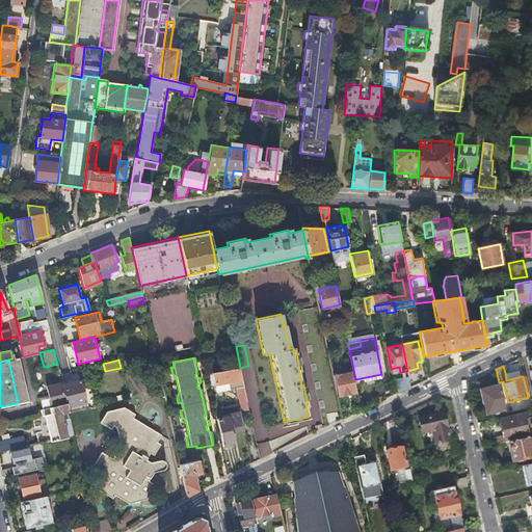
[(237,381),(234,369),(212,373),(215,386),(237,381)]
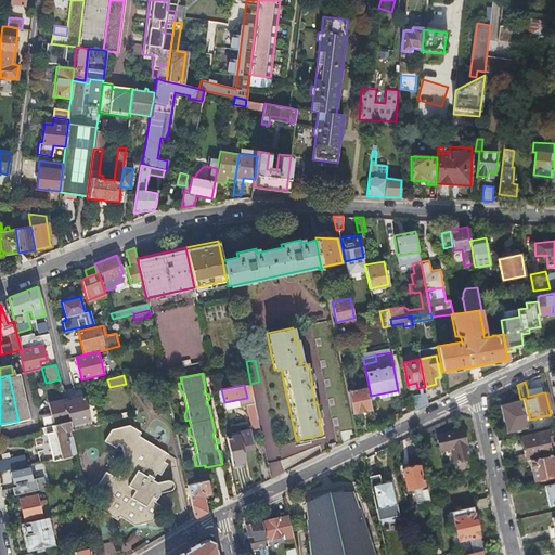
[(347,388),(352,413),(371,409),(365,385),(347,388)]
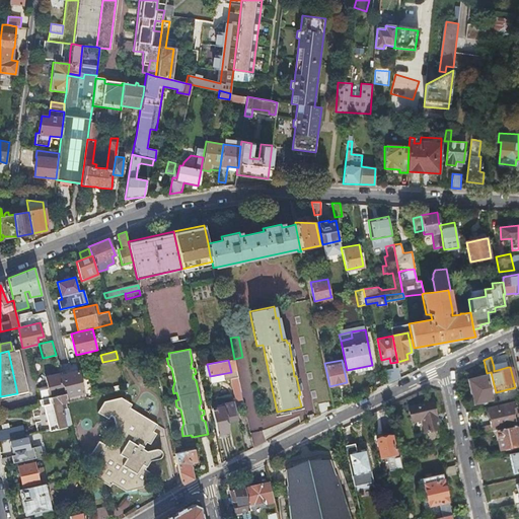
[(400,377),(398,367),(396,368),(386,370),(388,378),(390,382),(400,377)]
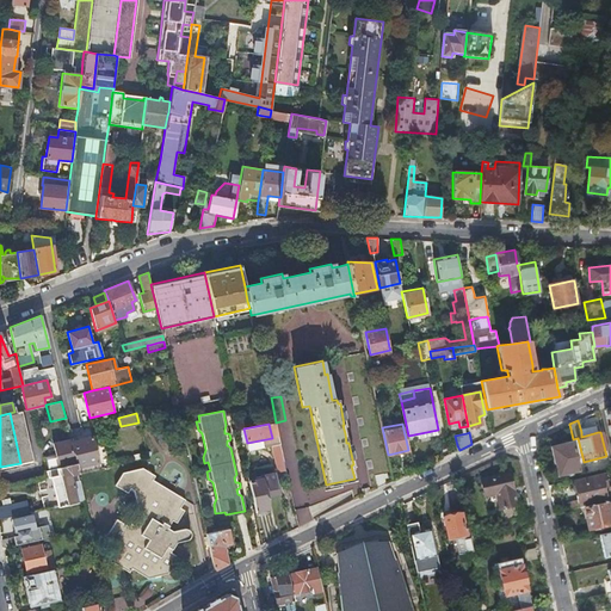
[(79,474),(90,471),(87,464),(97,463),(91,437),(72,442),(79,474)]
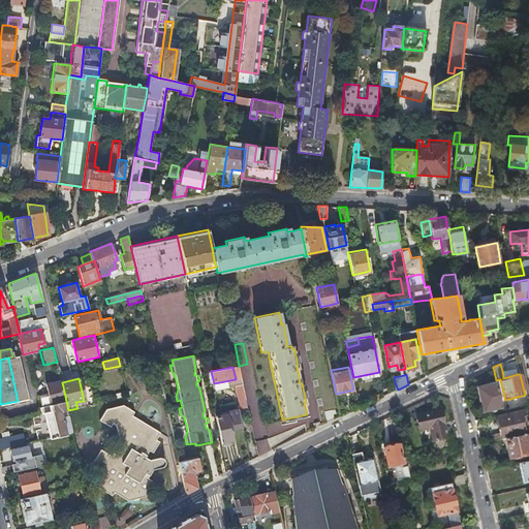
[(49,438),(67,434),(63,416),(61,417),(60,412),(68,410),(62,382),(61,380),(47,384),(53,410),(44,412),(48,429),(49,438)]
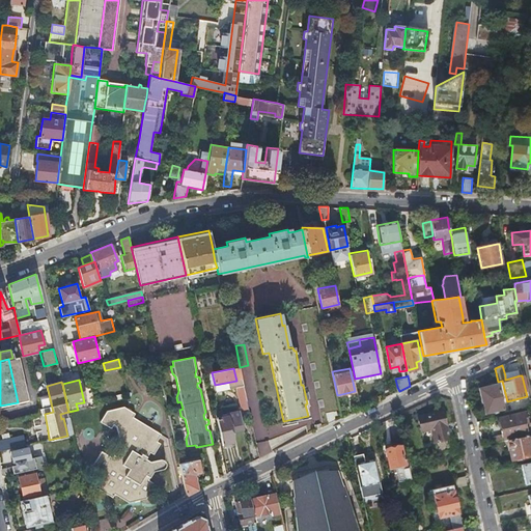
[(485,413),(503,408),(502,400),(502,399),(499,384),(478,389),(481,401),(482,401),(485,413)]
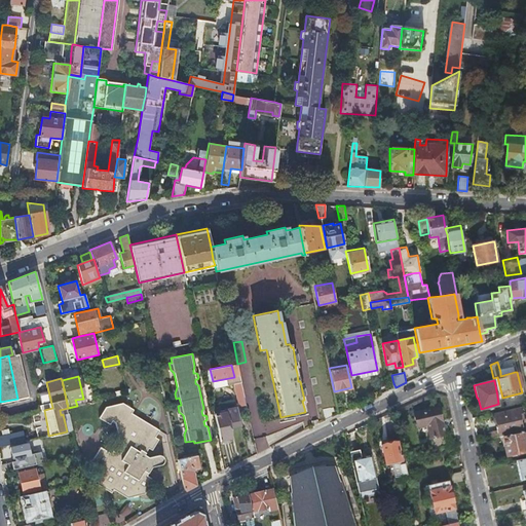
[(239,408),(246,407),(240,383),(234,385),(239,408)]
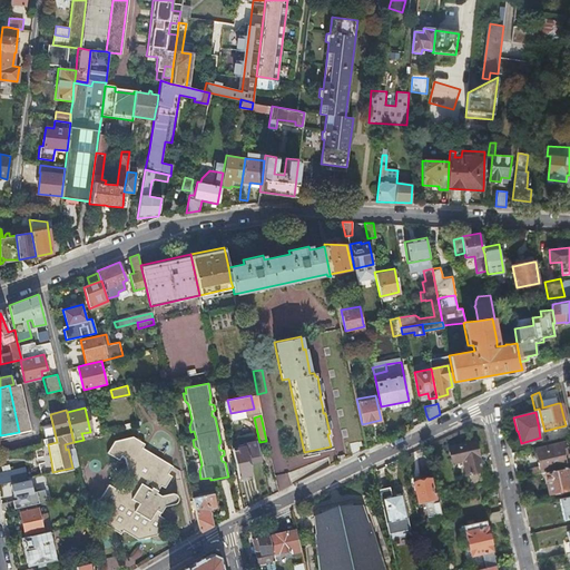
[(172,471),(175,463),(144,445),(146,442),(134,435),(115,440),(107,451),(119,459),(121,455),(125,457),(129,475),(133,478),(130,482),(126,490),(121,487),(119,490),(108,483),(98,499),(107,503),(109,516),(105,523),(120,533),(123,529),(137,539),(157,533),(165,519),(158,514),(164,505),(176,502),(176,501),(178,500),(179,497),(179,493),(179,492),(178,491),(177,490),(176,490),(165,493),(160,490),(165,483),(168,485),(175,473),(172,471)]
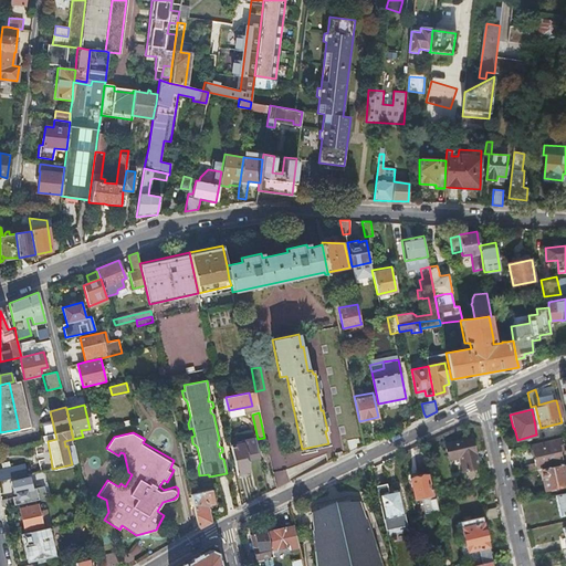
[(460,457),(465,482),(481,479),(471,438),(446,443),(450,460),(460,457)]
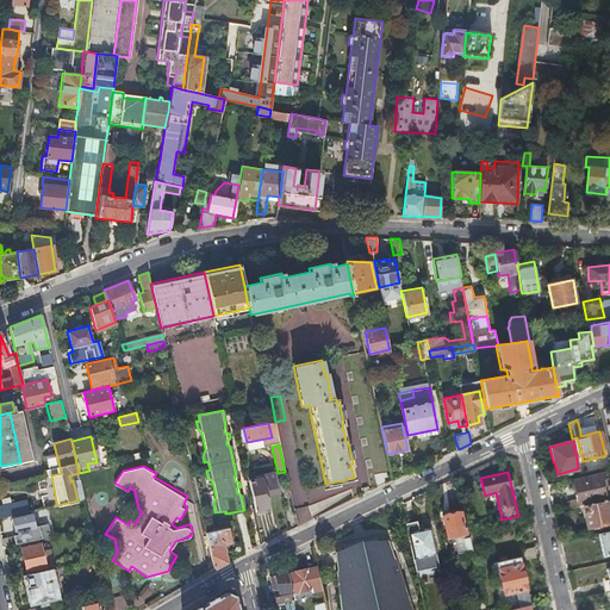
[(577,491),(579,504),(605,498),(603,485),(607,484),(603,472),(574,479),(574,481),(572,484),(573,489),(577,491)]
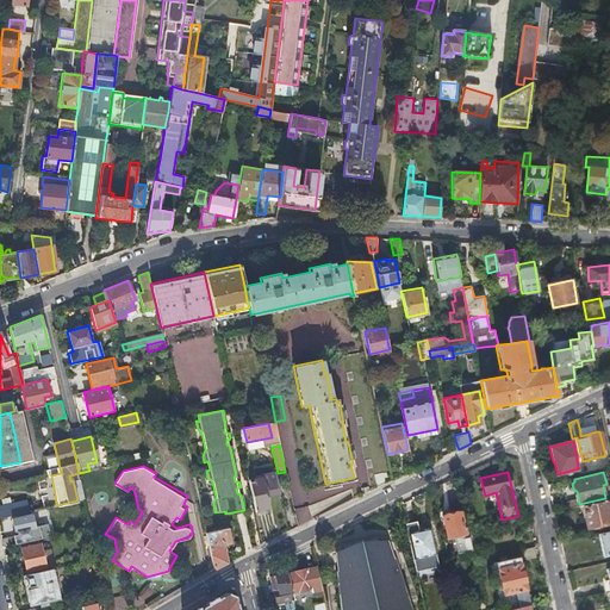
[(267,500),(280,498),(274,473),(262,477),(262,479),(249,481),(256,516),(259,515),(267,514),(269,512),(267,500)]
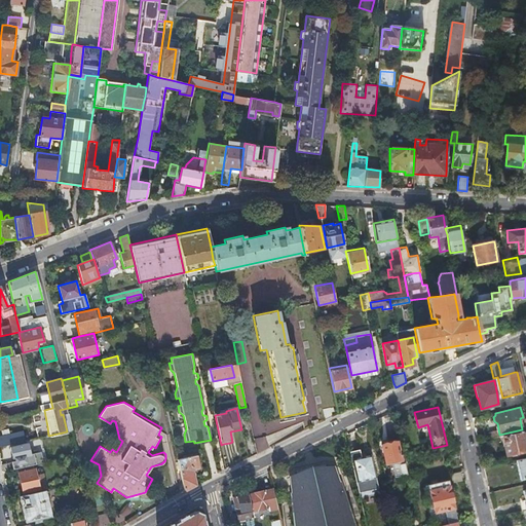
[(525,450),(522,431),(501,436),(505,455),(525,450)]
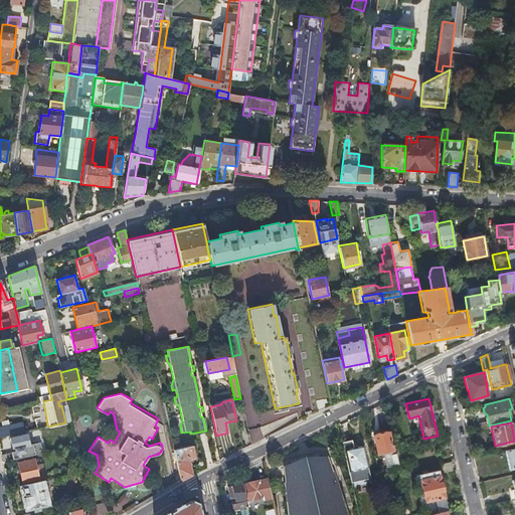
[(10,425),(0,427),(0,437),(12,435),(10,425)]
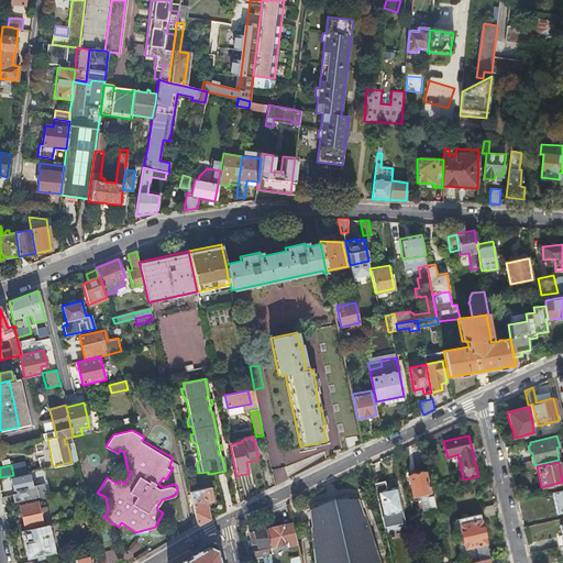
[(408,476),(414,496),(429,493),(424,472),(423,473),(421,467),(414,468),(415,474),(408,476)]
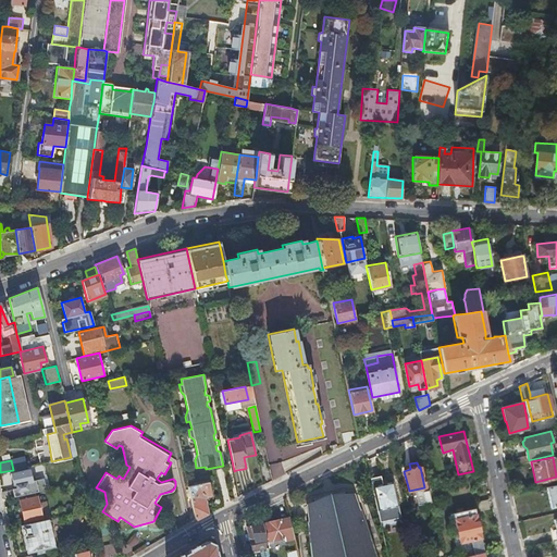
[(2,499),(23,495),(22,490),(34,487),(28,469),(10,473),(13,485),(15,485),(15,489),(1,492),(2,499)]
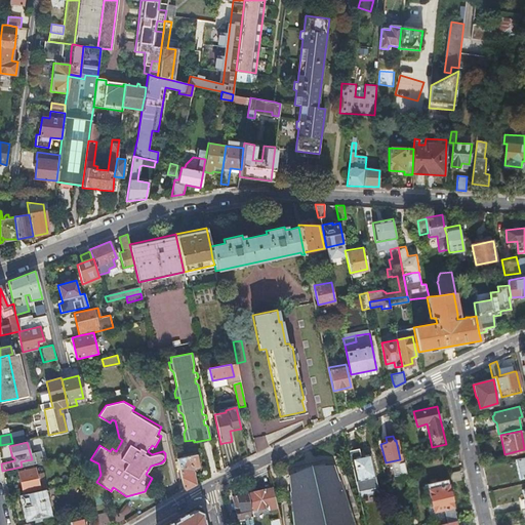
[(358,449),(349,451),(356,481),(375,477),(370,454),(360,456),(358,449)]
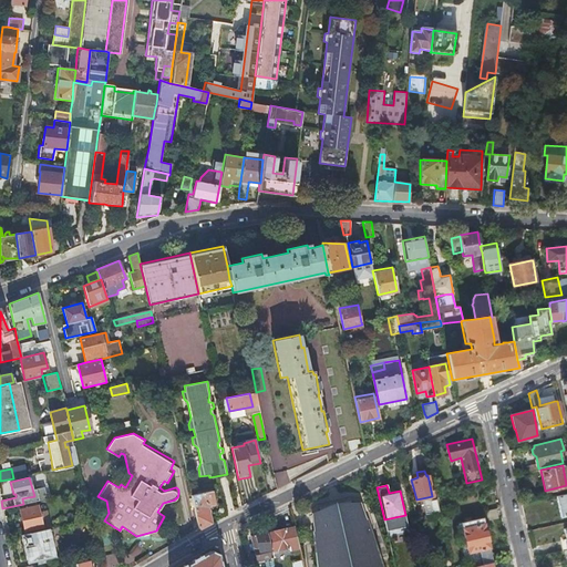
[(198,528),(210,522),(207,508),(209,505),(215,504),(213,491),(191,495),(198,528)]
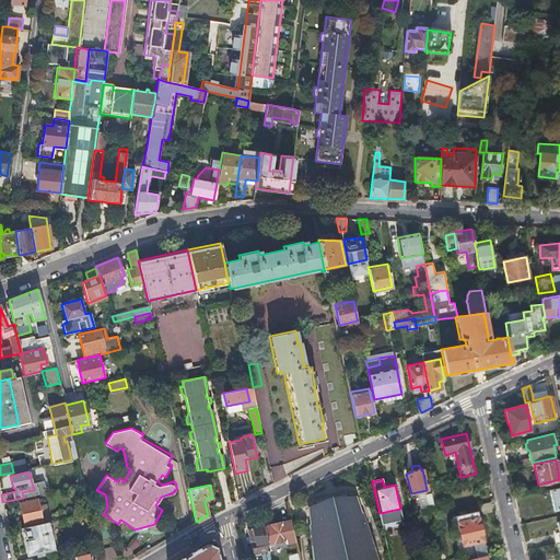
[(559,487),(550,489),(555,510),(559,508),(559,487)]
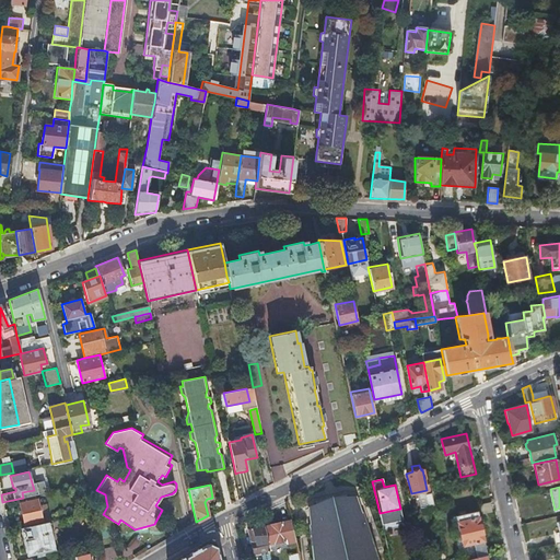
[(346,501),(347,501),(345,496),(330,496),(317,502),(318,508),(328,518),(334,517),(342,515),(346,501)]
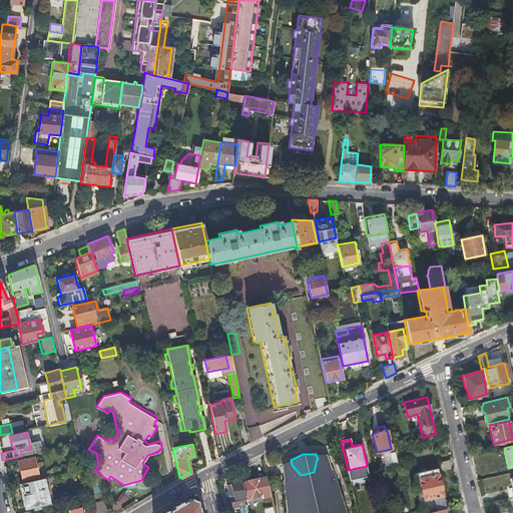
[(33,457),(16,461),(21,481),(37,477),(33,457)]
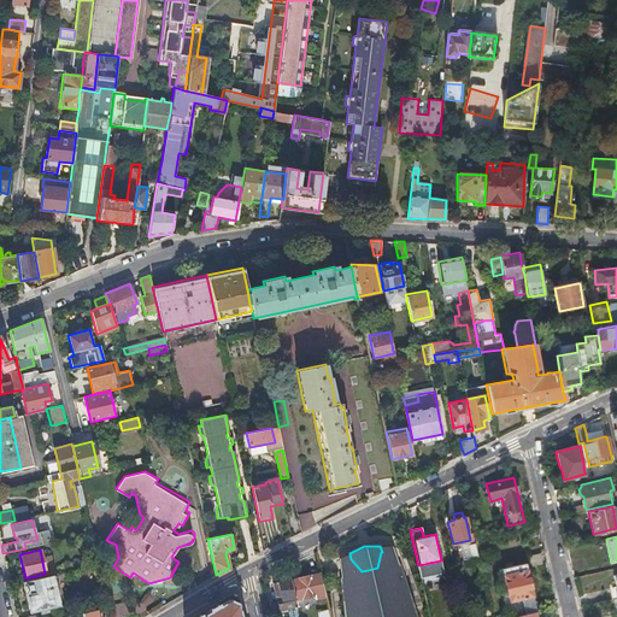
[(392,551),(382,552),(381,552),(377,568),(368,570),(362,571),(351,559),(341,564),(342,575),(340,576),(341,577),(342,577),(345,588),(342,589),(344,591),(346,601),(344,603),(344,604),(346,604),(347,613),(345,615),(345,616),(347,616),(412,616),(412,613),(415,612),(415,611),(411,612),(409,601),(410,600),(410,599),(406,600),(404,589),(406,589),(406,587),(403,588),(400,576),(403,576),(403,575),(399,575),(395,564),(398,564),(398,563),(395,563),(392,551)]
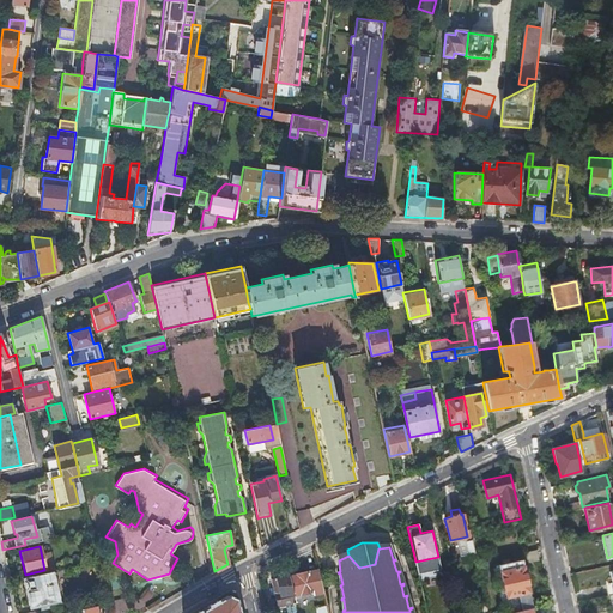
[(504,587),(509,612),(511,612),(532,608),(533,608),(522,559),(496,566),(493,569),(497,583),(498,583),(499,588),(504,587)]
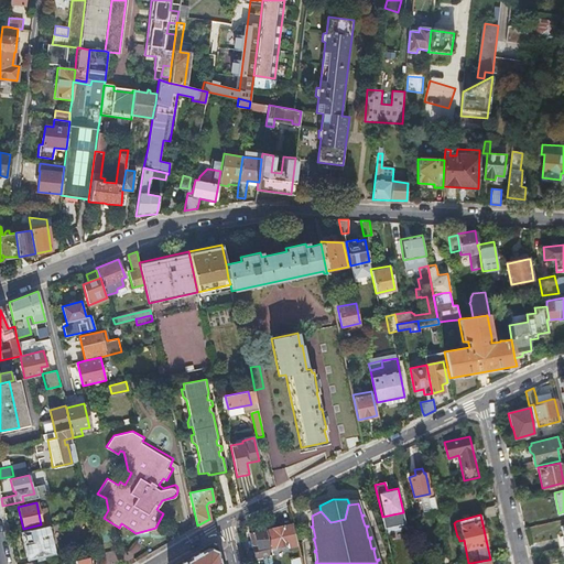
[(270,548),(297,541),(293,523),(266,530),(270,548)]
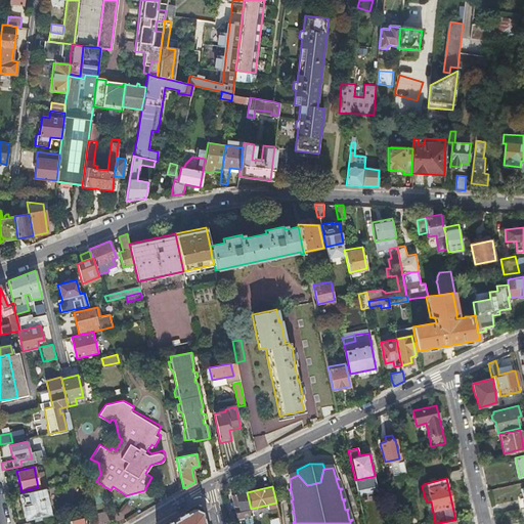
[(50,515),(45,488),(18,494),(25,520),(50,515)]
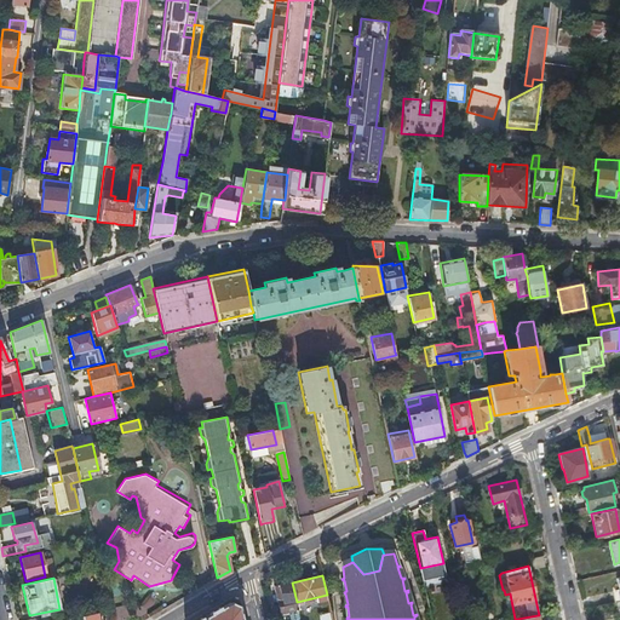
[(299,613),(297,602),(292,583),(292,580),(275,585),(281,613),(296,609),(297,613),(299,613)]
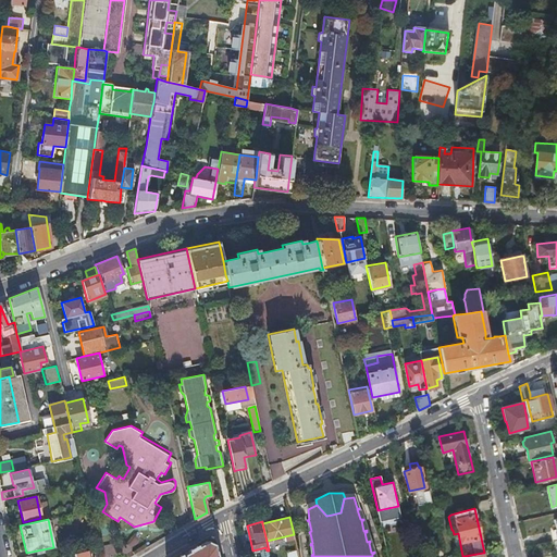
[(401,522),(388,525),(395,553),(408,549),(401,522)]
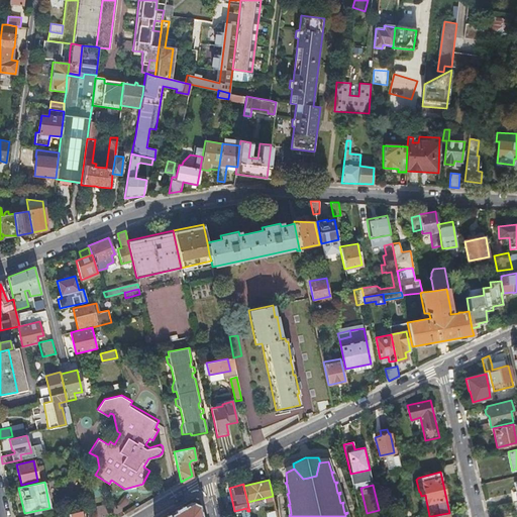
[(192,503),(167,516),(200,516),(198,505),(192,503)]
